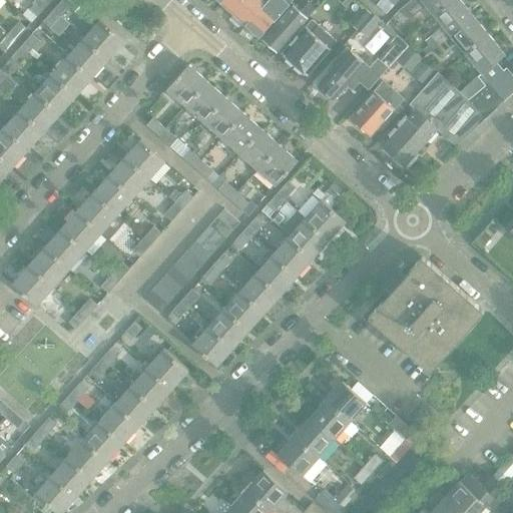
[(37,0),(30,10),(37,16),(47,4),(42,0),(37,0)]
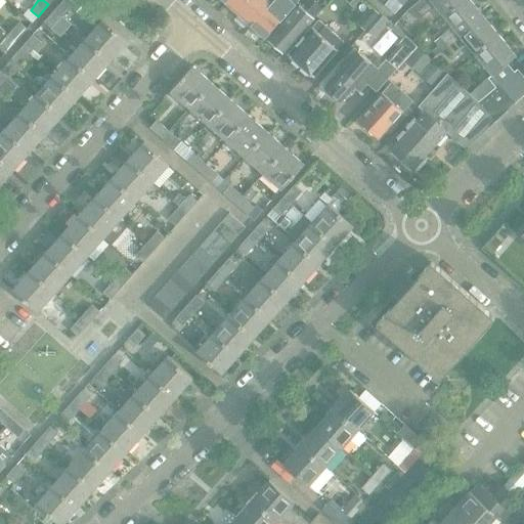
[(78,0),(62,0),(54,9),(62,17),(78,0)]
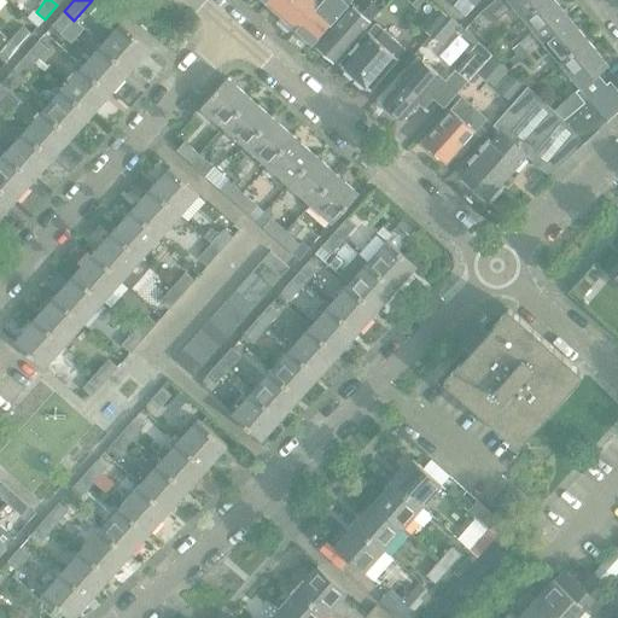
[(268,0),(267,3),(283,16),(296,0),(268,0)]
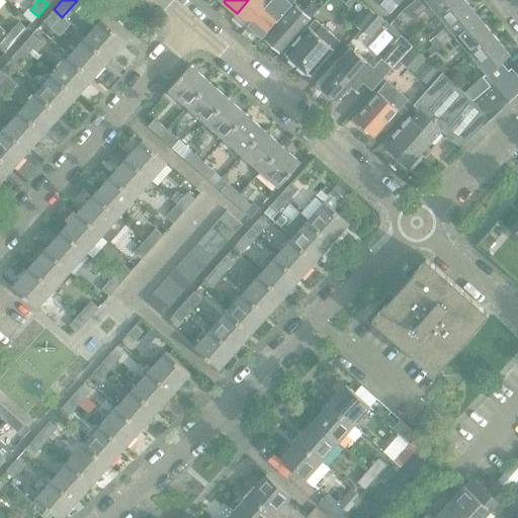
[(248,0),(237,13),(250,25),(271,0),(248,0)]
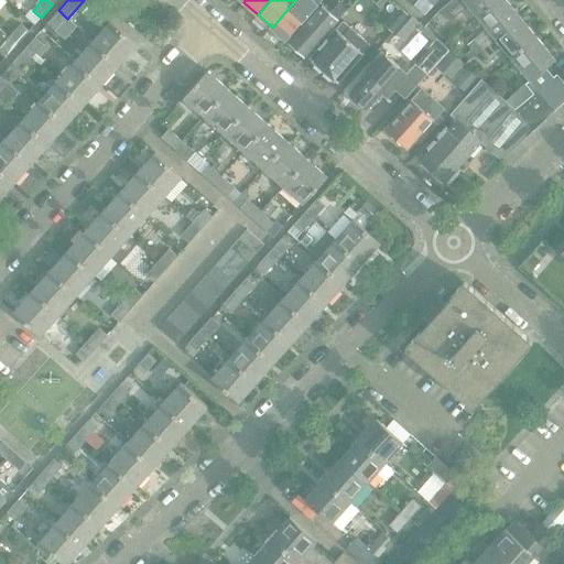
[(286,41),(320,2),(316,0),(295,0),(272,28),(286,41)]
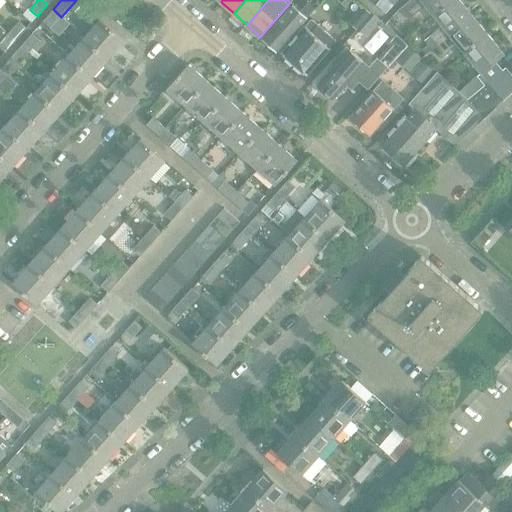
[(391,0),(379,0),(376,5),(386,14),(395,3),(391,0)]
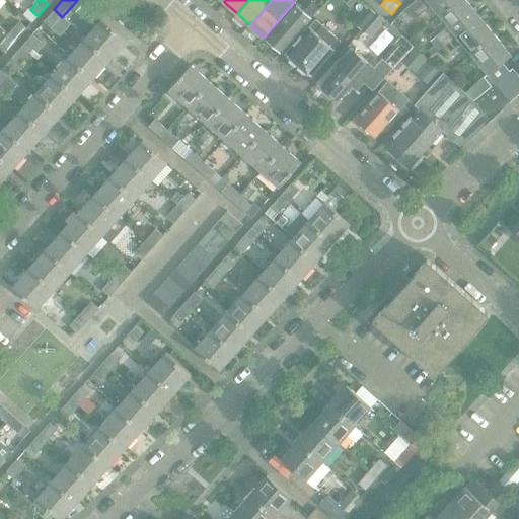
[(428,0),(441,16),(460,0),(428,0)]
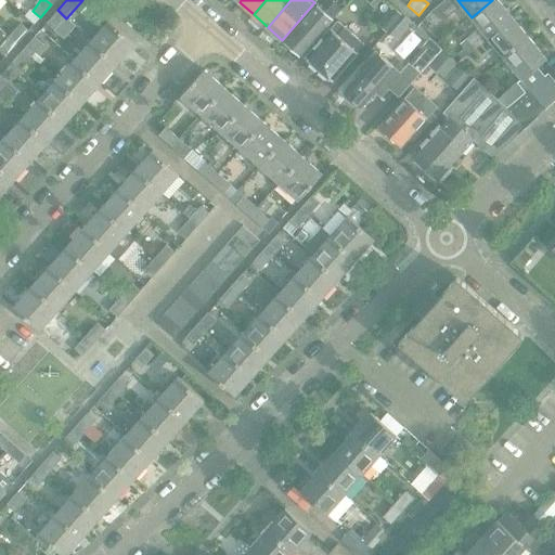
[(480,27),(461,42),(468,51),(513,16),(499,0),(492,0),(472,17),(480,27)]
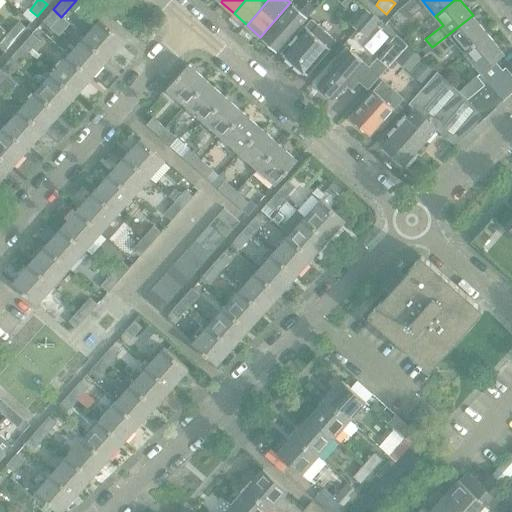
[(418,11),(410,1),(400,9),(408,19),(418,11)]
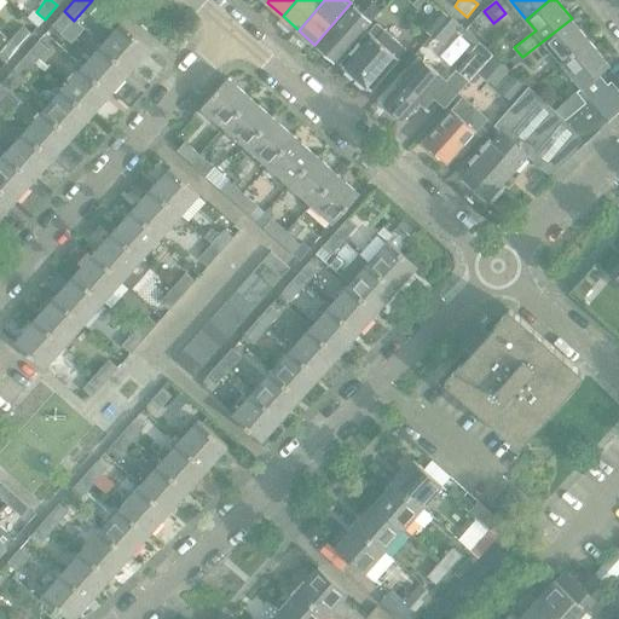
[(381,11),(372,4),(364,13),(354,6),(318,48),(335,63),(381,11)]
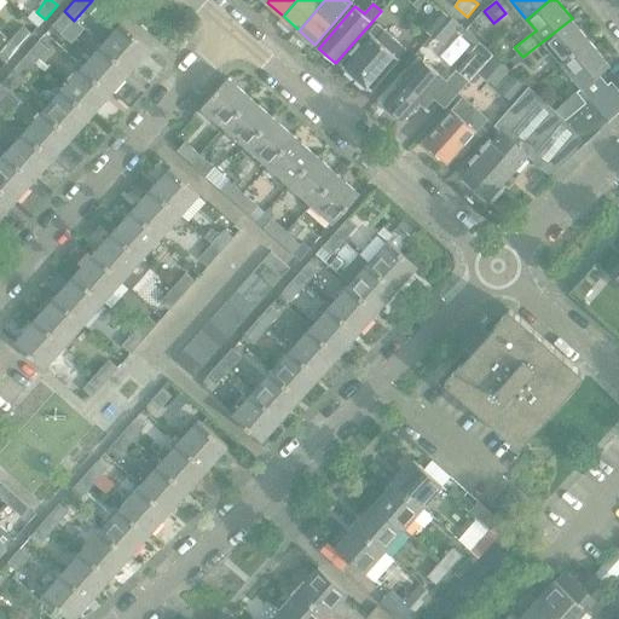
[(439,7),(421,27),(432,36),(433,36),(450,17),(439,7)]
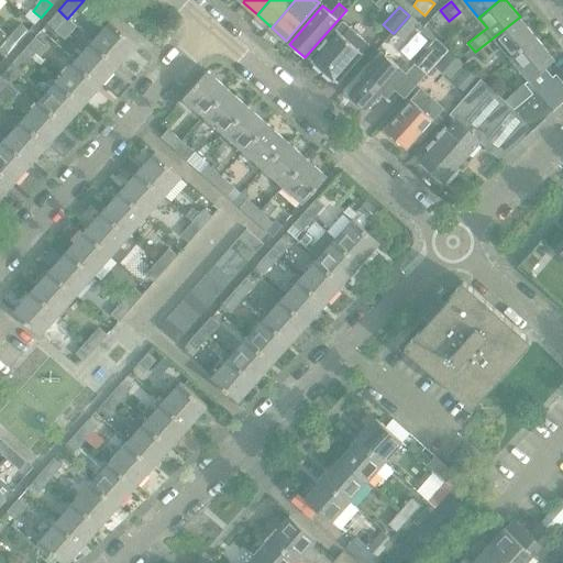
[(47,23),(56,32),(67,19),(58,10),(47,23)]
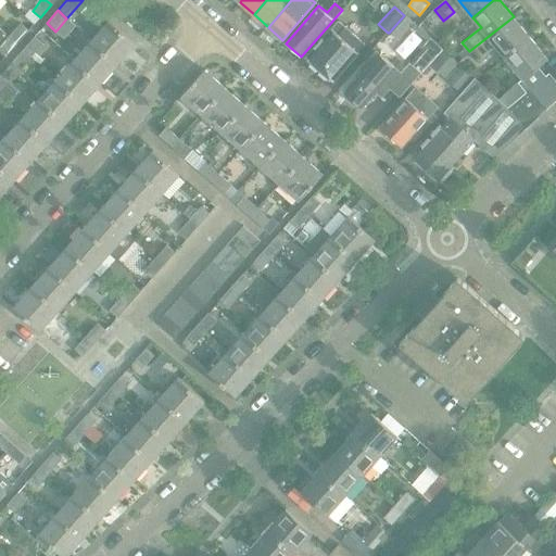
[(404,15),(389,33),(399,41),(405,33),(413,24),(404,15)]
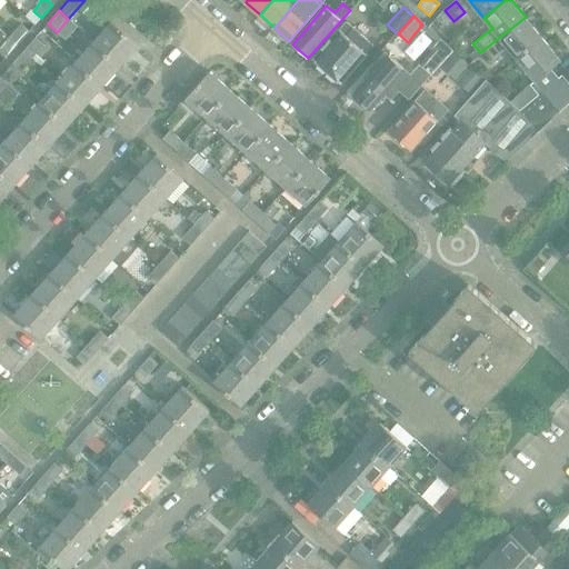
[(488,62),(507,47),(516,58),(541,37),(526,17),(480,52),(488,62)]
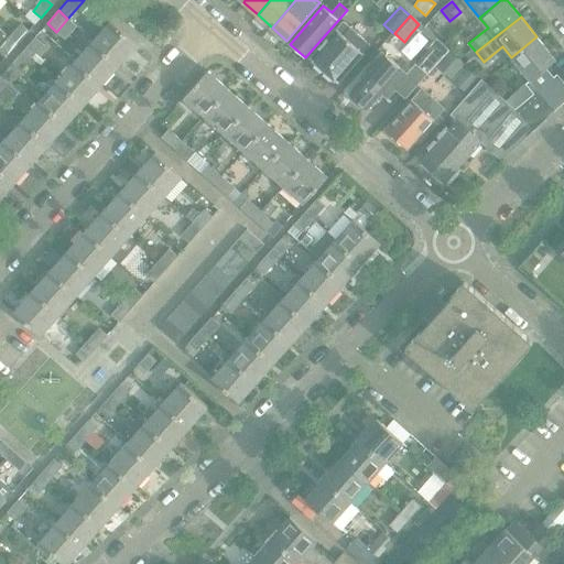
[(138,44),(110,20),(93,41),(120,64),(138,44)]
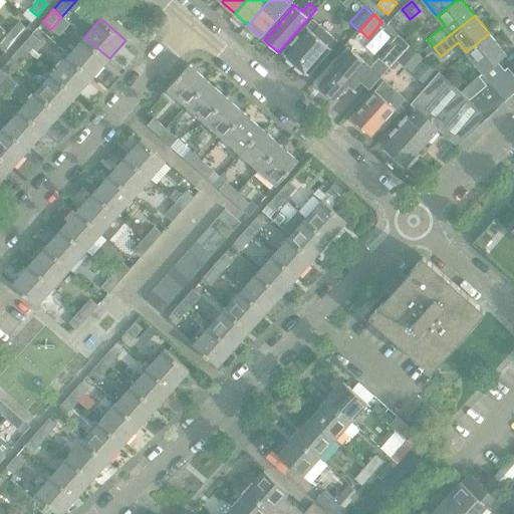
[(27,27),(19,20),(7,33),(15,40),(27,27)]
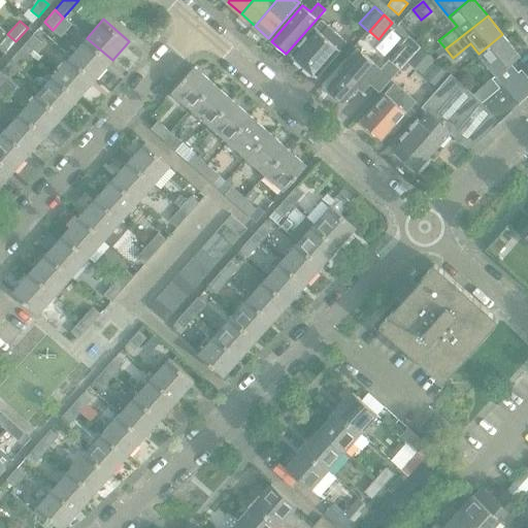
[(292,54),(306,66),(306,70),(312,75),(316,74),(318,77),(351,40),(331,23),(322,32),(316,27),(292,54)]
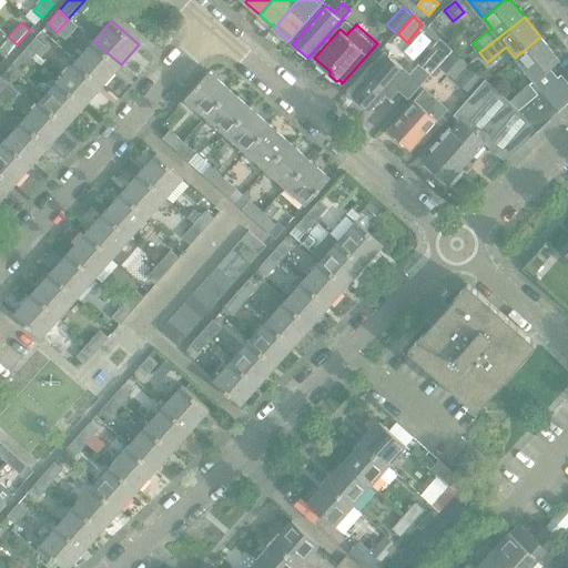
[(0,46),(0,52),(6,58),(17,44),(8,37),(0,46)]
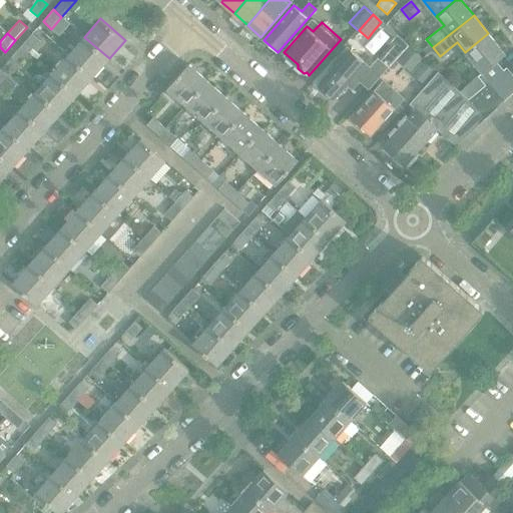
[(41,40),(33,33),(21,45),(29,52),(41,40)]
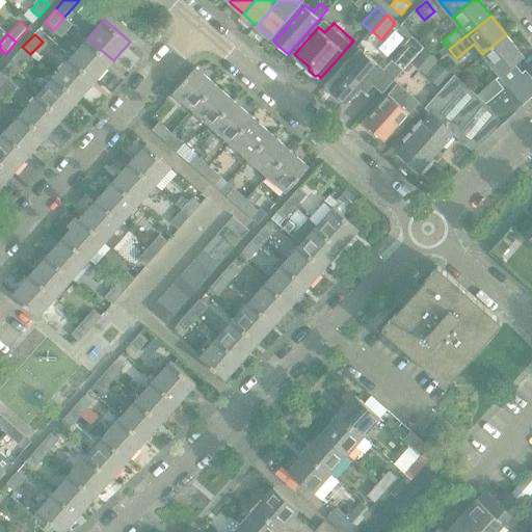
[(500,75),(497,78),(496,78),(477,94),(487,103),(506,86),(523,72),(515,63),(525,56),(506,34),(482,54),(500,75)]
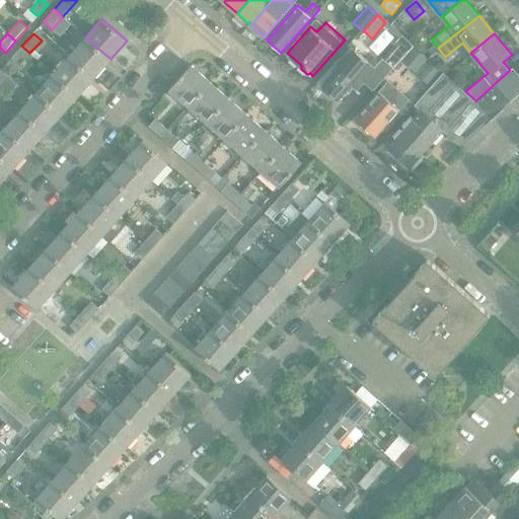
[(398,46),(385,61),(393,68),(414,47),(401,35),(395,43),(398,46)]
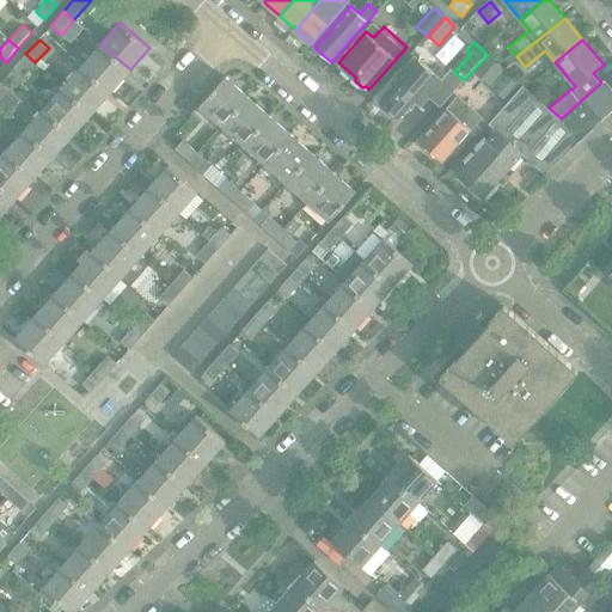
[(101,44),(81,66),(111,91),(130,69),(101,44)]
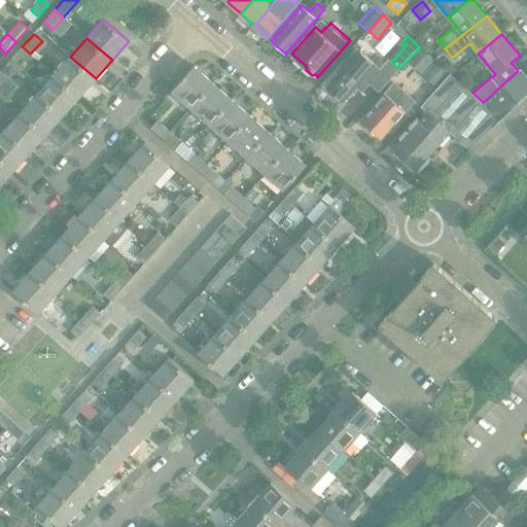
[(11,59),(20,66),(30,54),(22,46),(11,59)]
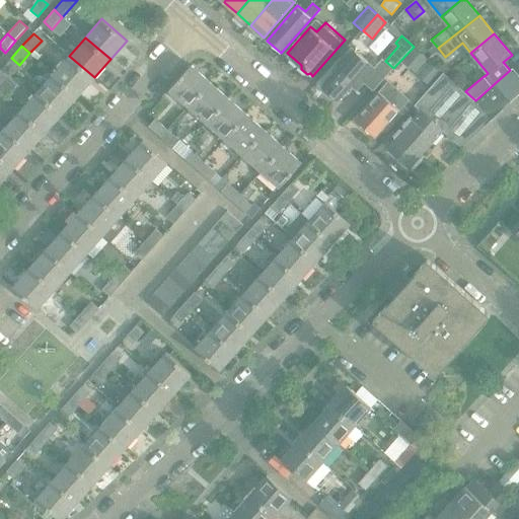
[(429,59),(416,47),(402,61),(416,73),(429,59)]
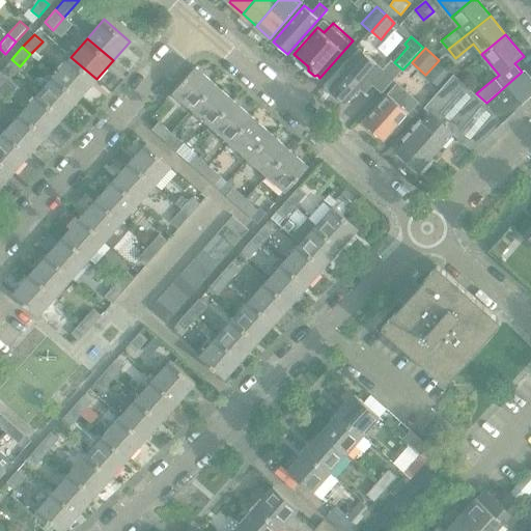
[(355,61),(331,87),(334,89),(334,93),(340,100),(343,100),(346,102),(361,86),(366,90),(371,84),(382,93),(402,70),(394,62),(391,60),(384,68),(361,49),(353,59),(355,61)]
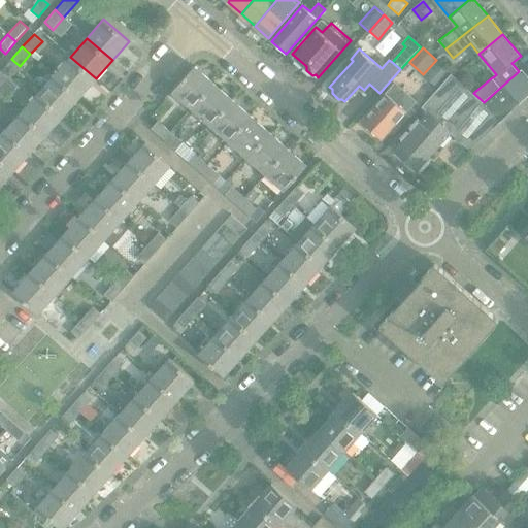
[(70,57),(54,75),(79,97),(96,78),(70,57)]
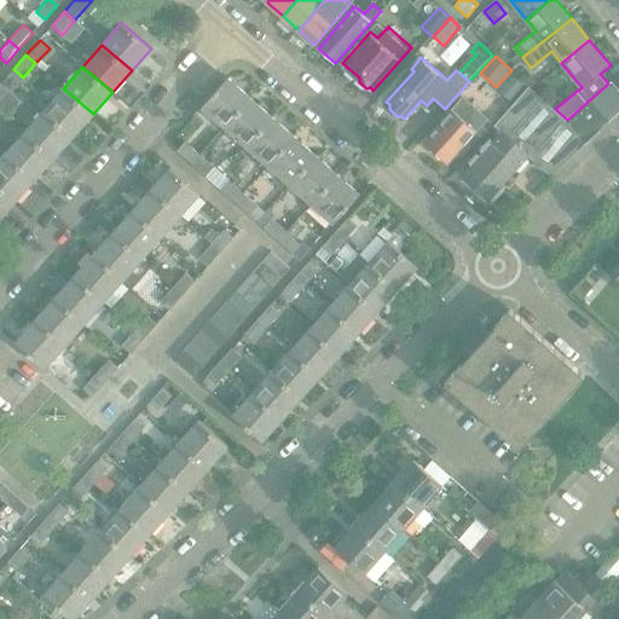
[(526,84),(513,71),(497,87),(510,99),(526,84)]
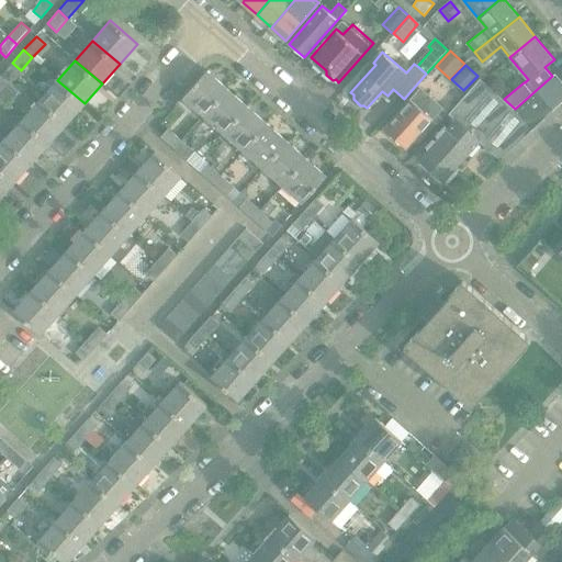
[(206,70),(183,98),(203,115),(227,89),(206,70)]
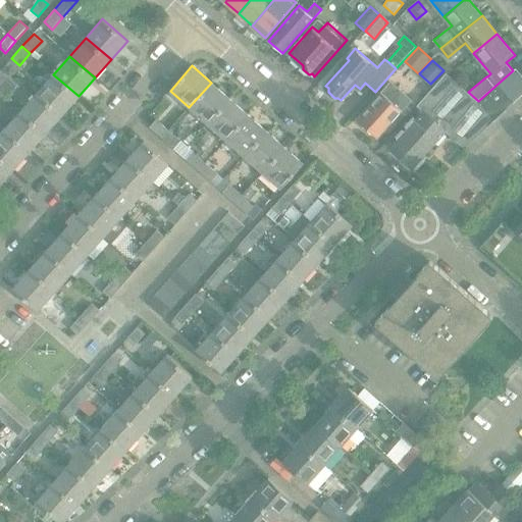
[(521,93),(521,74),(516,68),(513,70),(497,85),(512,103),(521,93)]
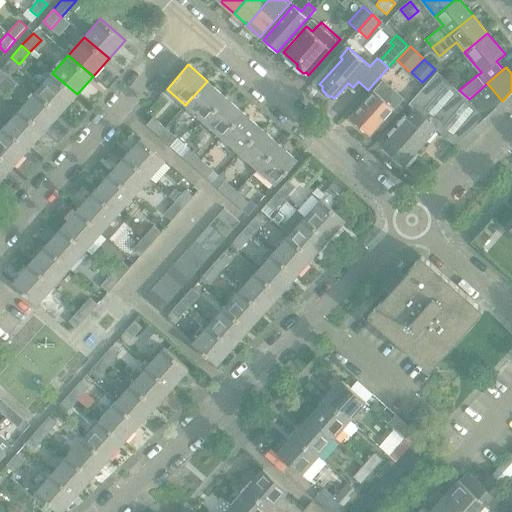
[(0,85),(9,76),(0,69),(0,85)]
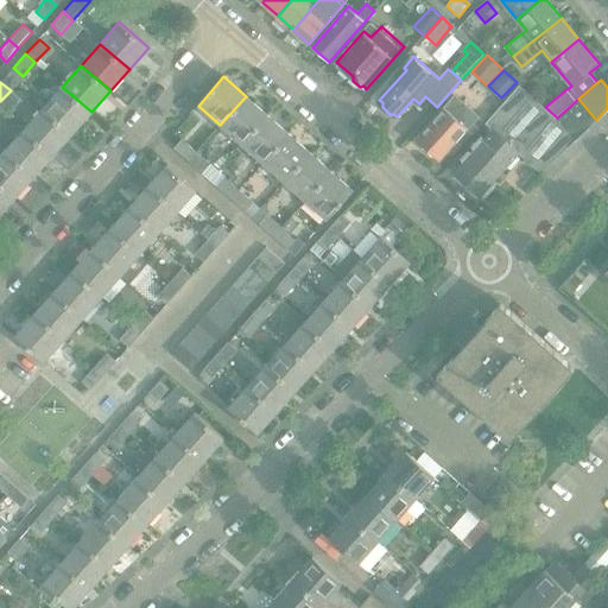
[(557,118),(545,107),(520,84),(486,124),(492,130),(454,172),(482,197),(520,154),(543,173),(575,141),(553,120),(557,118)]
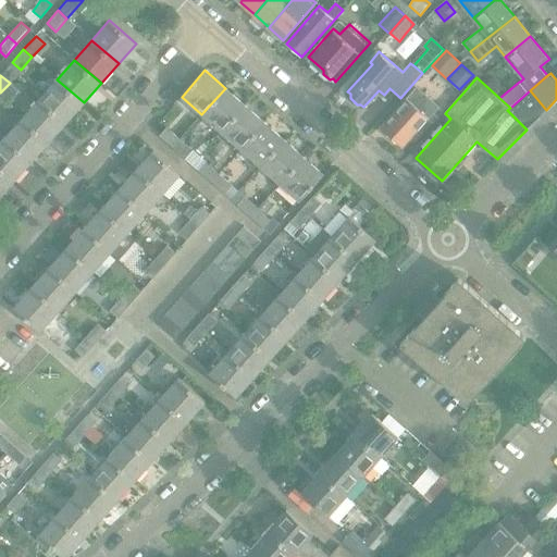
[(57,79),(39,99),(66,122),(84,102),(57,79)]
